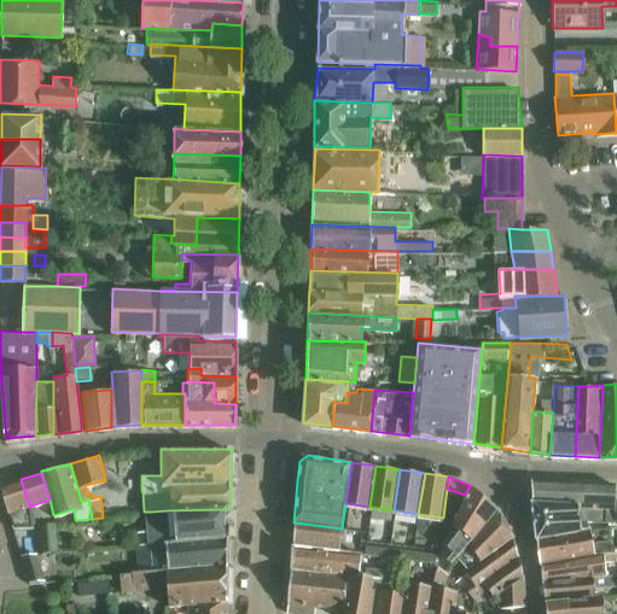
[(33,525),(33,520),(31,506),(29,507),(21,479),(0,485),(12,526),(33,525)]
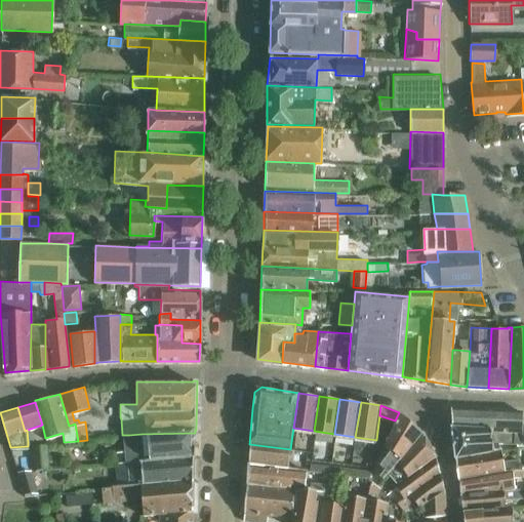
[(451,408),(452,428),(492,433),(493,451),(500,451),(498,442),(522,444),(523,423),(523,411),(451,408)]
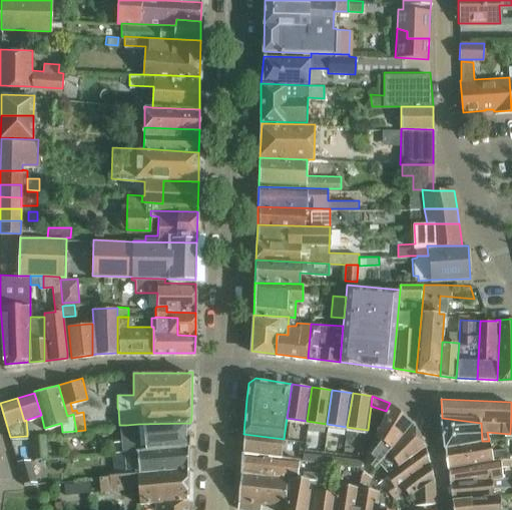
[(368,452),(375,458),(371,461),(374,464),(380,460),(412,422),(390,403),(386,411),(376,434),(368,452)]
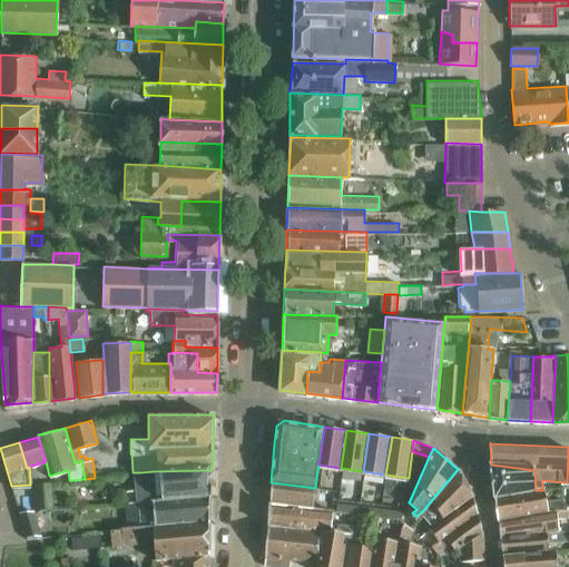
[(535,470),(491,465),(494,496),(536,490),(535,470)]
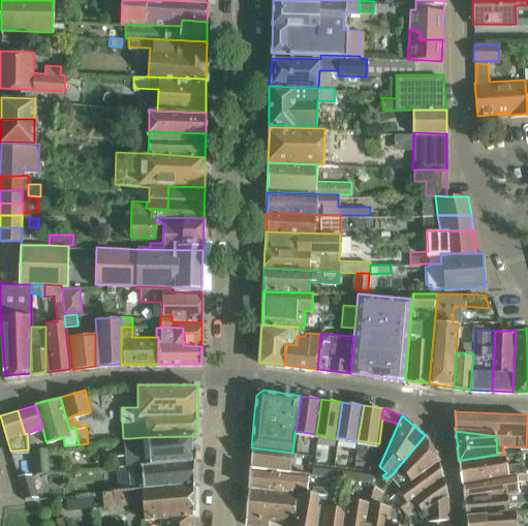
[(392,474),(400,487),(438,461),(438,460),(426,436),(425,435),(392,474)]
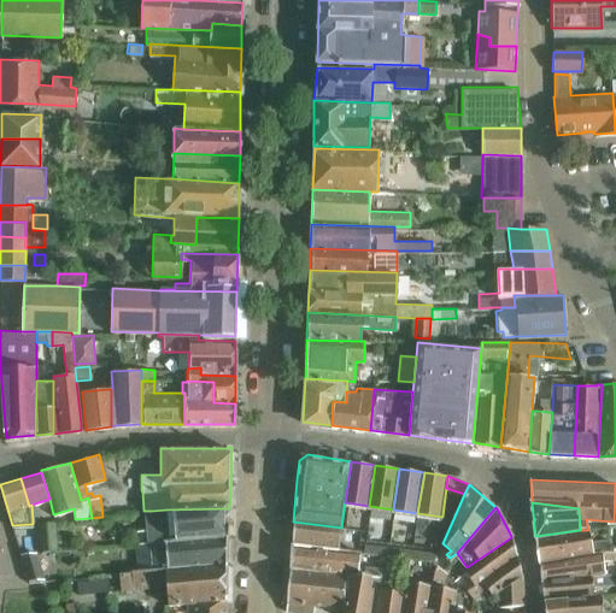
[(142,530),(135,530),(136,543),(164,541),(229,537),(229,535),(229,534),(229,508),(166,510),(152,511),(144,511),(144,530),(142,530)]
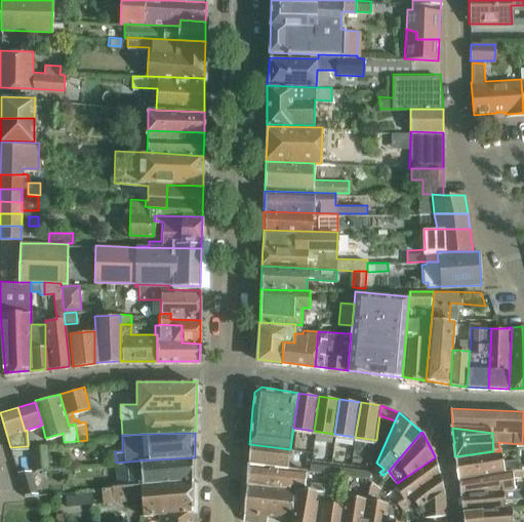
[(520,467),(523,468),(523,443),(522,444),(498,442),(500,451),(502,460),(518,458),(519,467),(520,467)]
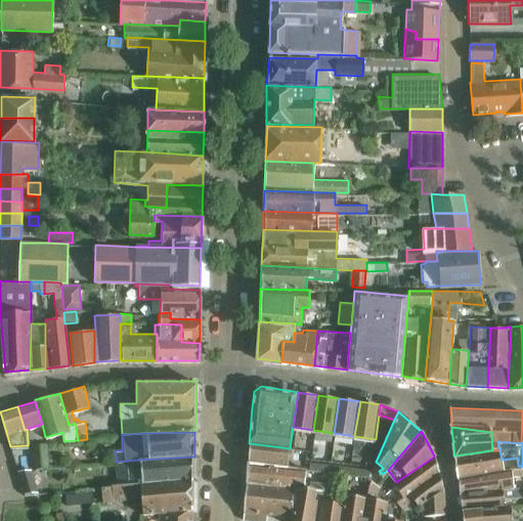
[(287,468),(287,465),(290,448),(249,443),(248,463),(247,463),(287,468)]
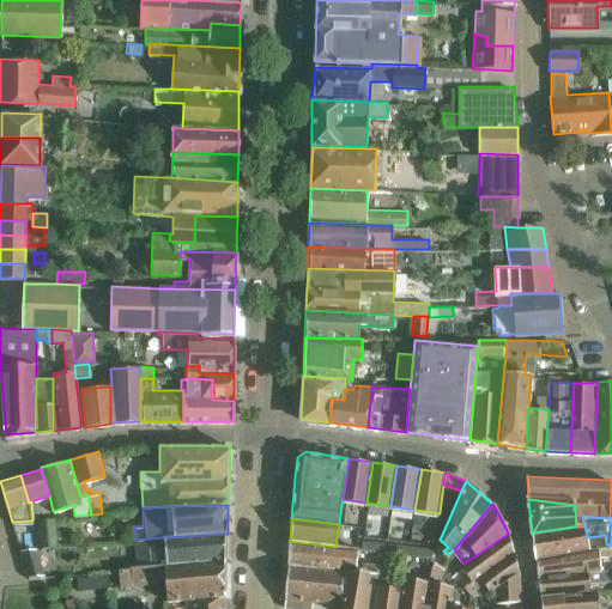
[(534,560),(607,544),(606,544),(605,535),(587,537),(585,527),(576,527),(532,533),(534,560)]
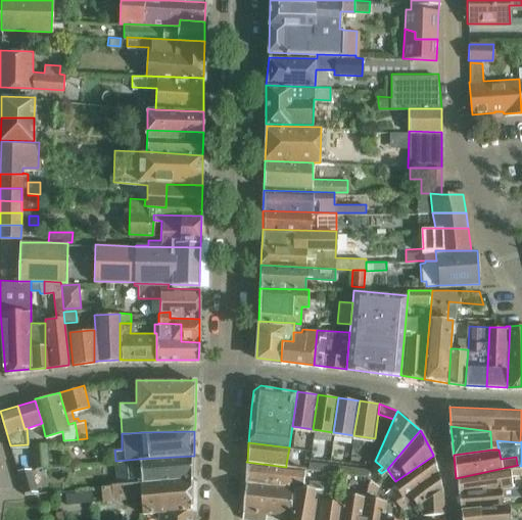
[(139,459),(115,461),(117,483),(193,478),(193,476),(194,456),(139,459)]
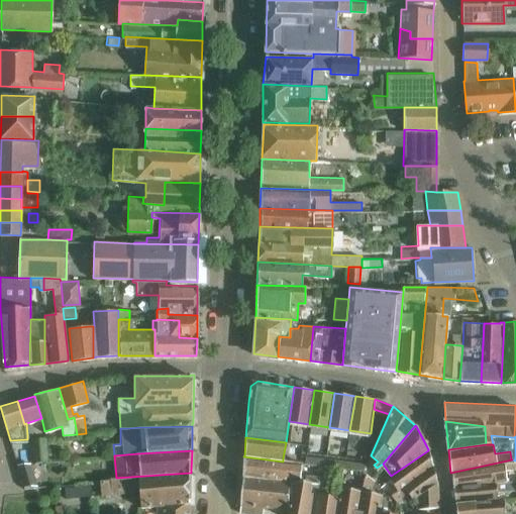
[(428,450),(391,476),(388,478),(396,489),(433,466),(428,450)]
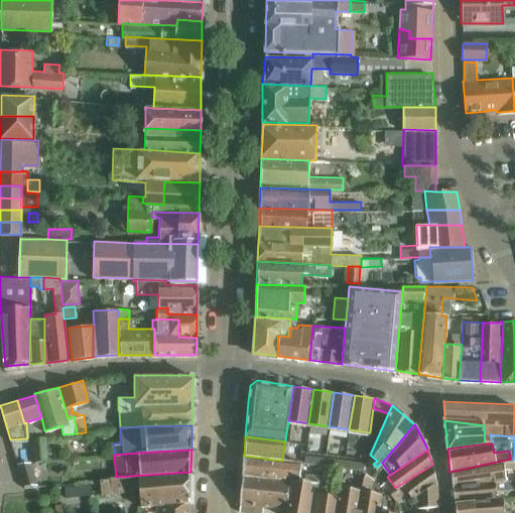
[(302,463),(362,469),(365,462),(303,455),(302,463)]
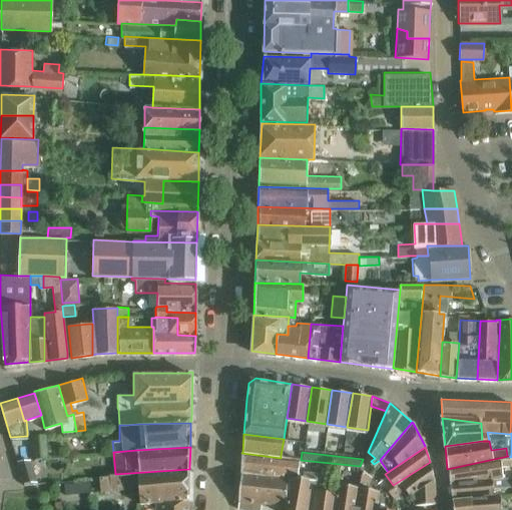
[(300,457),(281,455),(281,458),(241,453),(239,472),(289,477),(298,478),(299,471),(300,457)]
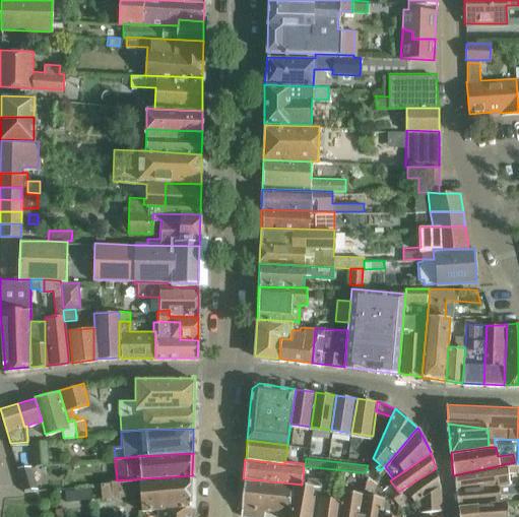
[(453,477),(455,487),(502,481),(505,483),(509,485),(508,472),(518,471),(518,463),(515,462),(453,475),(453,477)]
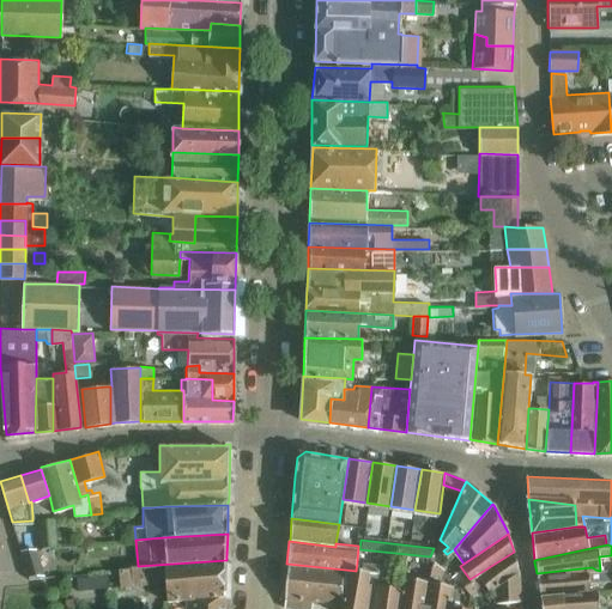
[(34,549),(22,550),(30,576),(42,576),(34,549)]
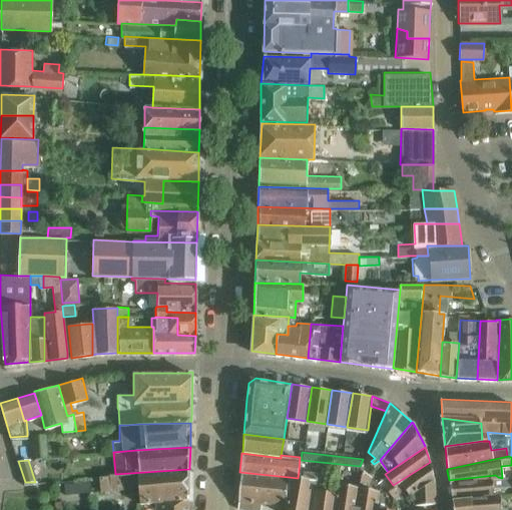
[(398,501),(396,498),(406,490),(411,495),(414,491),(434,479),(434,478),(430,462),(393,485),(388,490),(394,497),(392,499),(392,504),(399,505),(398,501)]
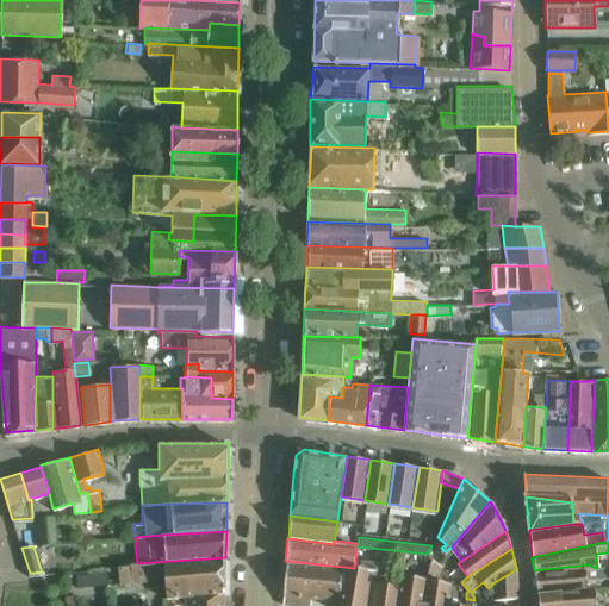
[(608,566),(608,553),(596,554),(597,568),(608,566)]
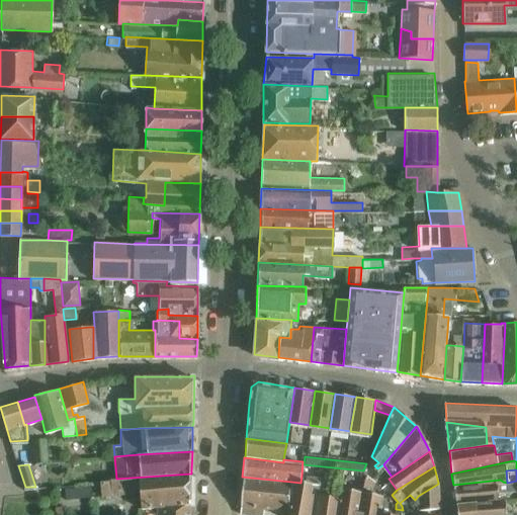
[(190,502),(191,474),(116,479),(110,480),(99,481),(101,495),(132,492),(131,489),(139,489),(141,508),(158,507),(190,505),(190,503),(190,502)]
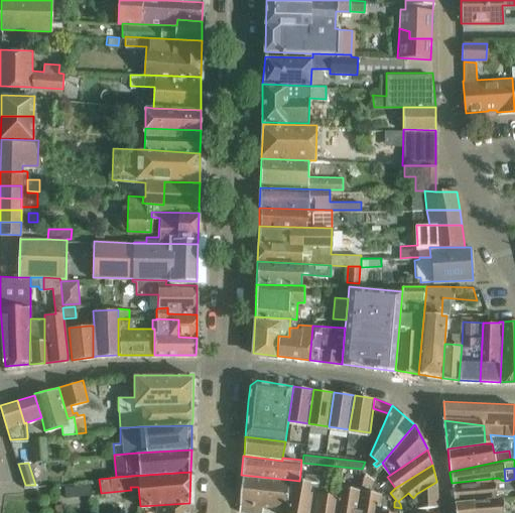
[(285,512),(307,512),(311,492),(309,492),(309,489),(316,490),(320,473),(304,472),(304,474),(300,474),(299,481),(290,480),(287,508),(285,512)]
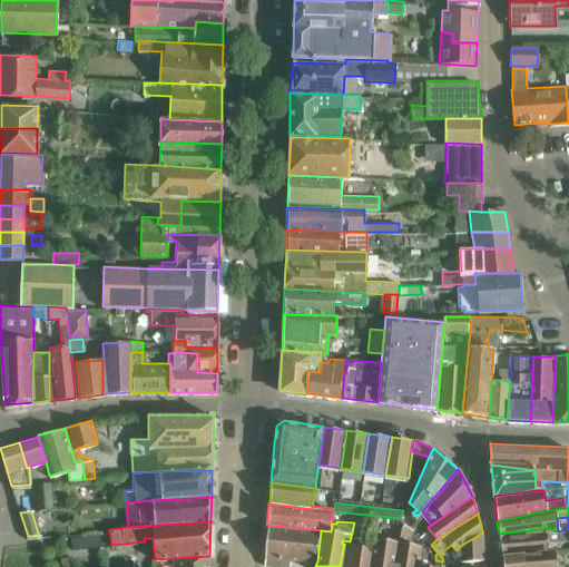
[(392,566),(418,566),(419,564),(420,557),(419,557),(421,546),(408,543),(413,529),(403,521),(401,527),(396,541),(392,566)]
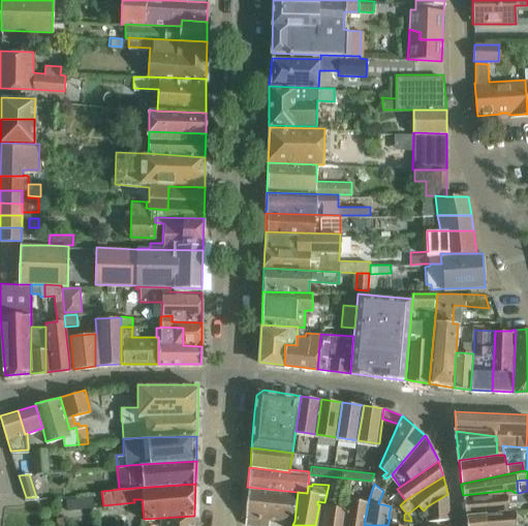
[(268,525),(269,520),(294,521),(298,492),(247,487),(247,488),(248,488),(246,516),(246,517),(245,524),(260,525),(268,525)]
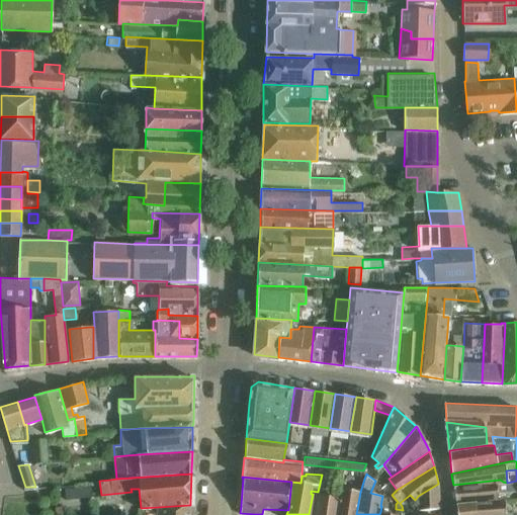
[(516,481),(507,483),(503,482),(500,480),(453,485),(453,487),(456,503),(498,500),(497,492),(516,490),(516,481)]
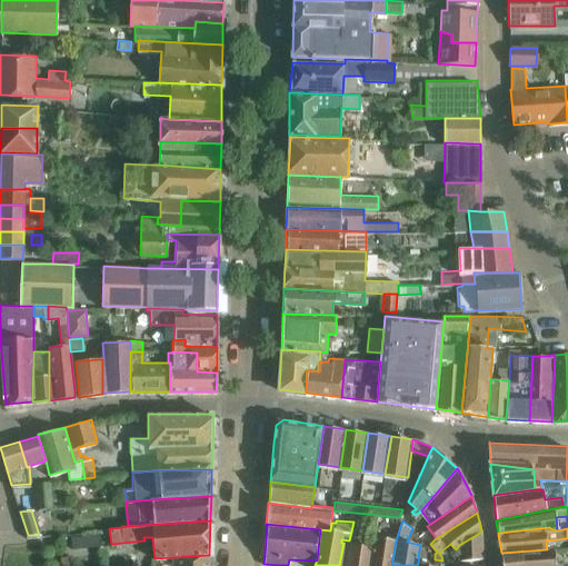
[(461,559),(484,558),(481,532),(459,545),(461,559)]
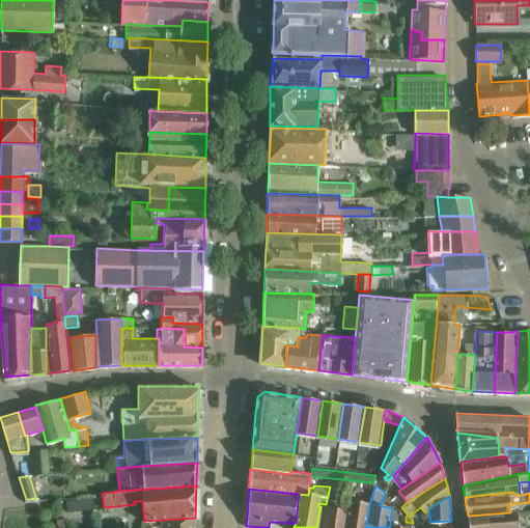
[(78,499),(64,500),(65,510),(79,509),(78,499)]
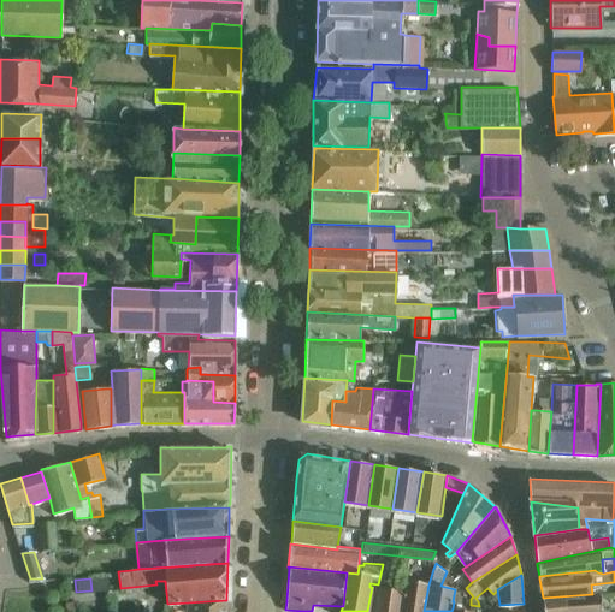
[(403,589),(400,611),(424,611),(429,584),(429,583),(406,580),(403,589)]
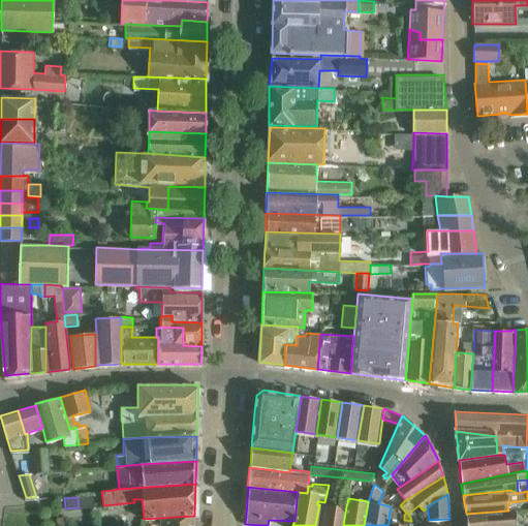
[(320,525),(343,525),(346,506),(324,502),(320,525)]
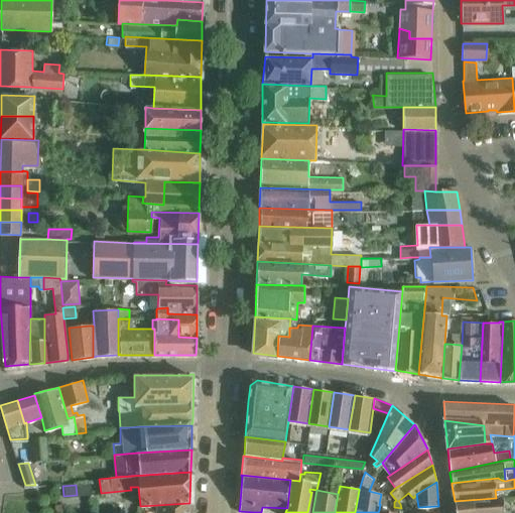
[(502,512),(503,508),(502,498),(496,498),(455,501),(455,502),(456,512),(502,512)]
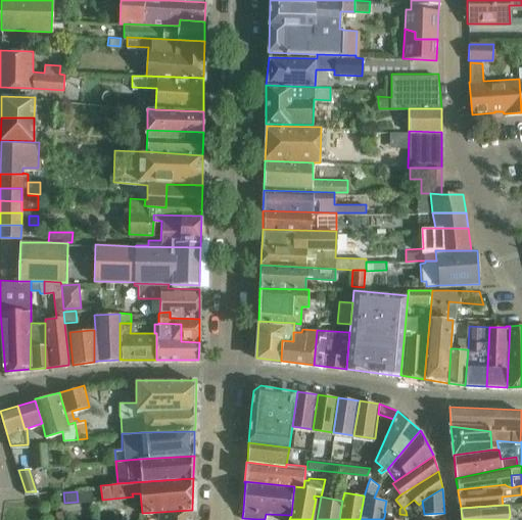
[(191,519),(192,510),(159,512),(158,519),(191,519)]
